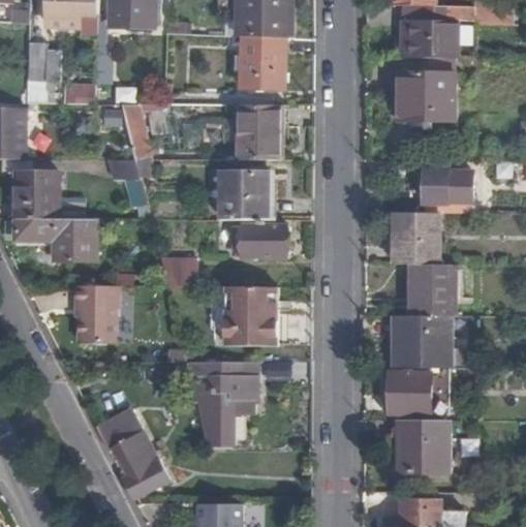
[(98,13),(99,0),(49,0),(49,24),(81,25),(81,13),(98,13)]
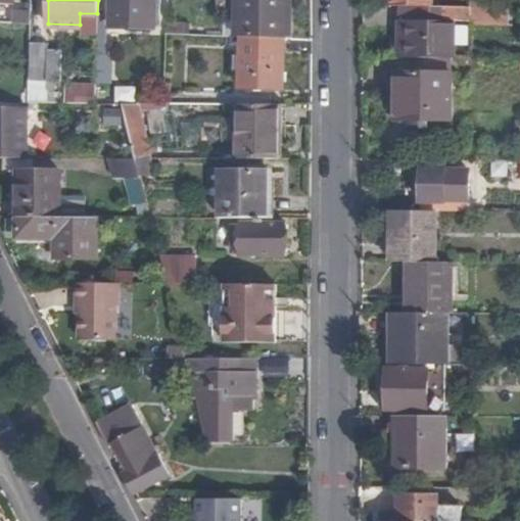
[(108,0),(107,26),(153,28),(154,0),(108,0)]
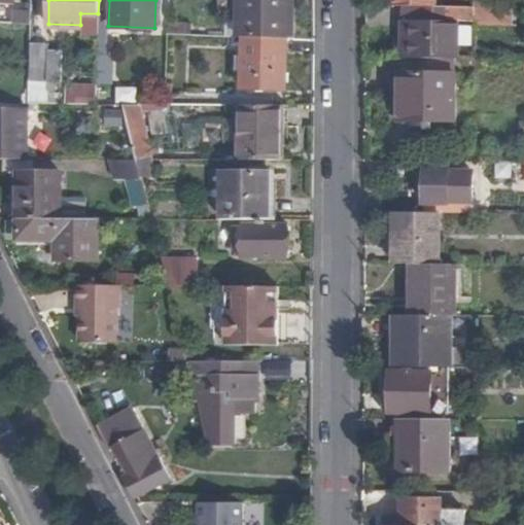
[(286,36),(290,37),(291,0),(235,0),(235,34),(242,34),(286,36)]
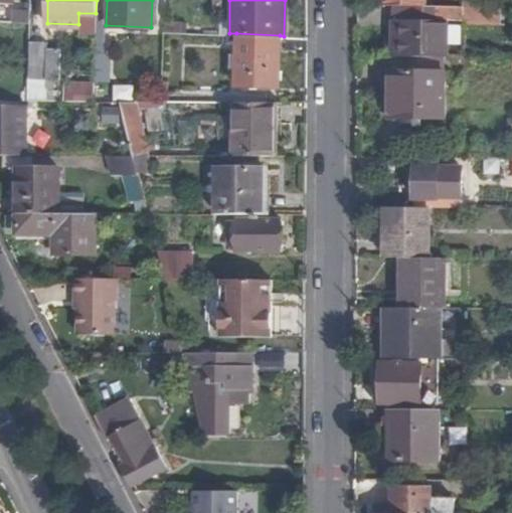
[(499,22),(499,6),(482,6),(461,6),(460,22),(499,22)]
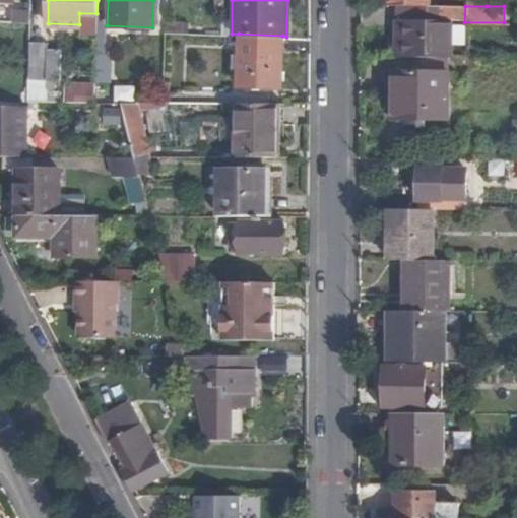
[(26,21),(26,11),(11,11),(11,20),(26,21)]
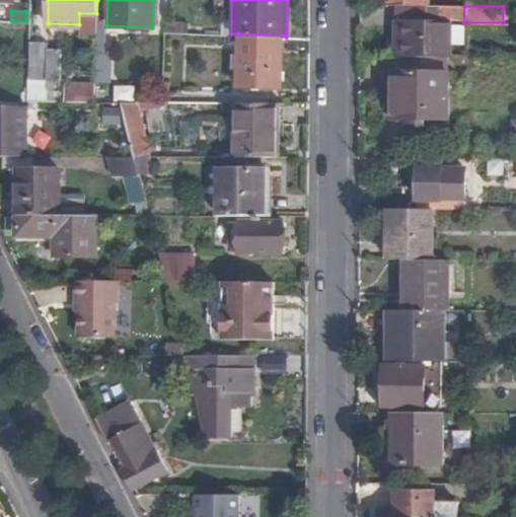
[(394,19),(393,57),(448,57),(449,19),(394,19)]
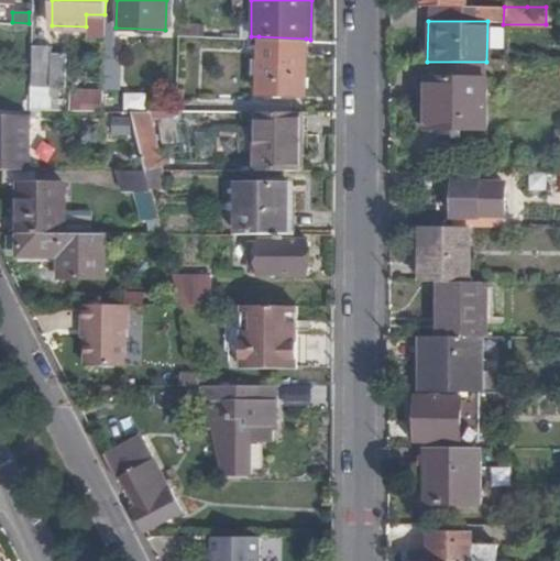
[(196,34),(197,23),(179,23),(178,34),(196,34)]
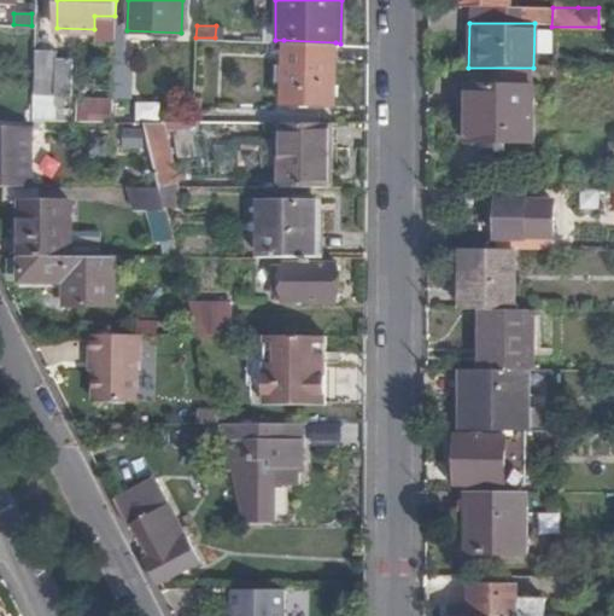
[(332,103),(335,42),(284,40),(281,102),(332,103)]
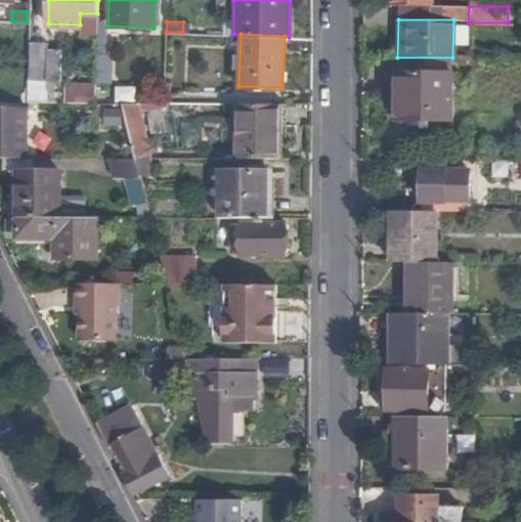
[(45,44),(28,43),(27,82),(44,82),(45,44)]
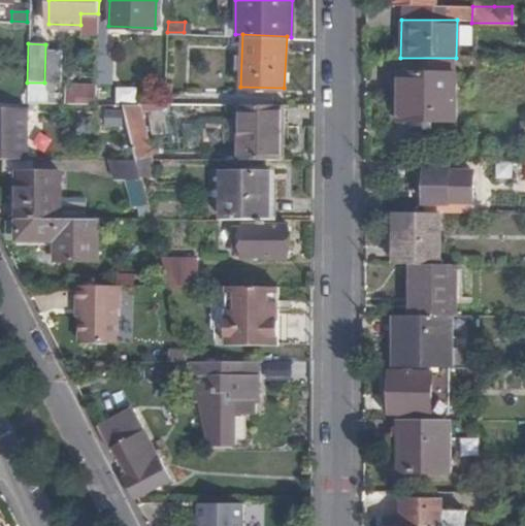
[(63,76),(62,47),(46,47),(46,76),(63,76)]
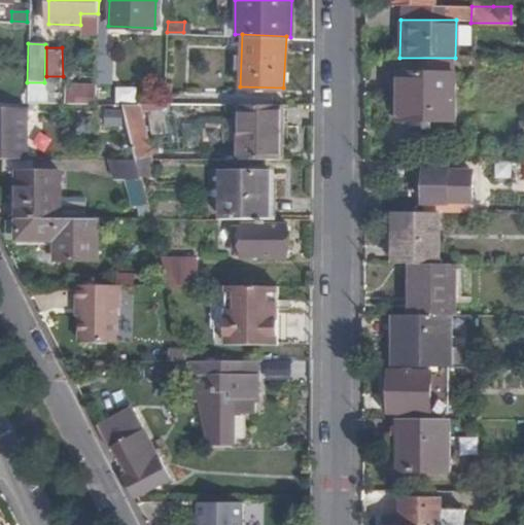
[(399,71),(399,118),(452,120),(452,73),(399,71)]
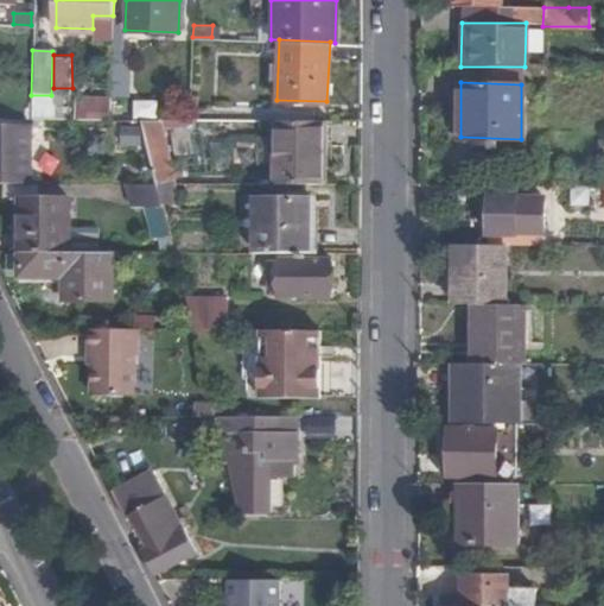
[(75,118),(108,119),(109,96),(76,94),(75,118)]
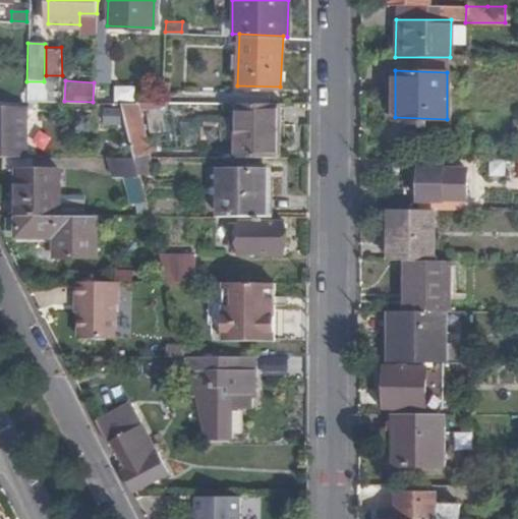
[(119,102),(132,155),(134,155),(148,153),(145,138),(136,102),(119,102)]
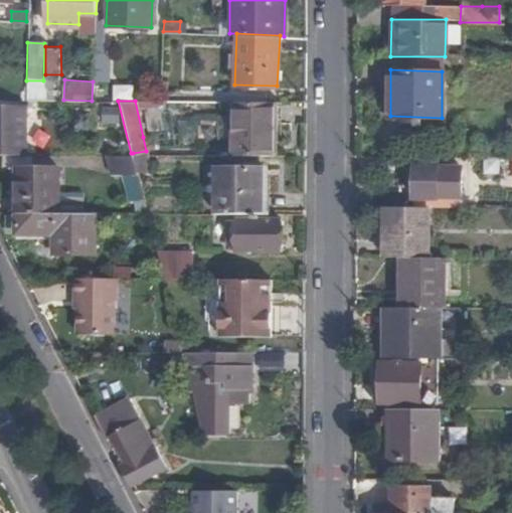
[(232,154),(274,155),(275,101),(232,102),(232,154)]
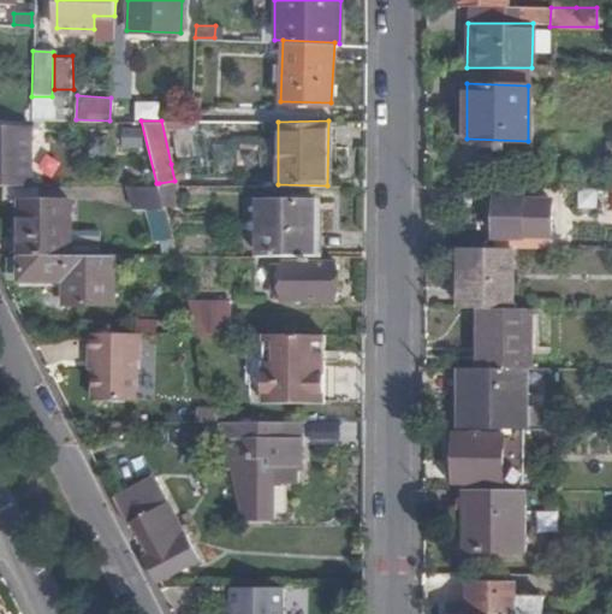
[(27,125),(0,124),(0,183),(31,184),(31,125),(27,125)]
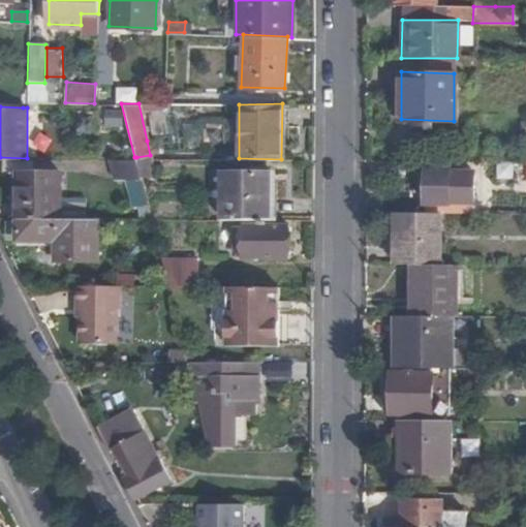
[(147,141),(150,155),(159,152),(156,138),(147,141)]
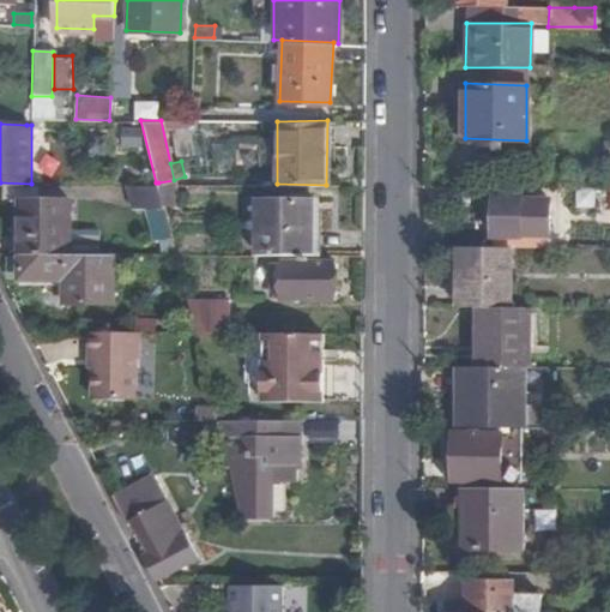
[(156,184),(161,204),(176,203),(176,185),(158,183),(156,183),(156,184)]
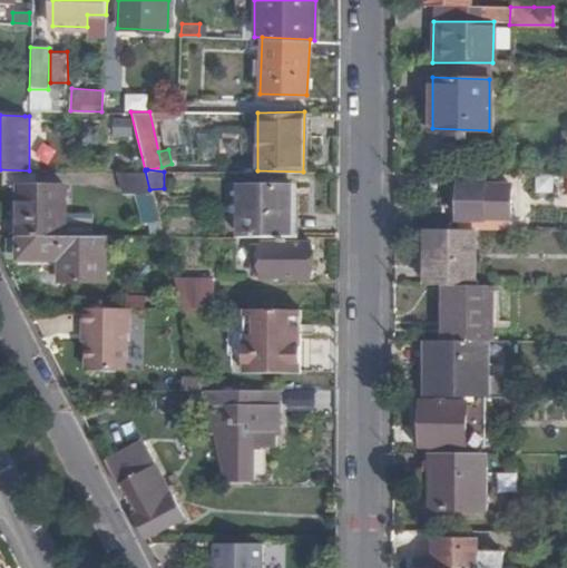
[(459,218),(485,219),(485,216),(509,217),(509,184),(486,185),(486,183),(459,183),(459,218)]
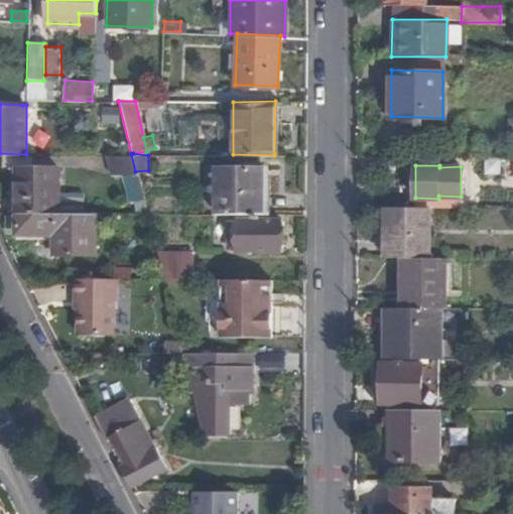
[(15,199),(15,213),(57,213),(57,167),(15,166),(15,169),(15,199)]
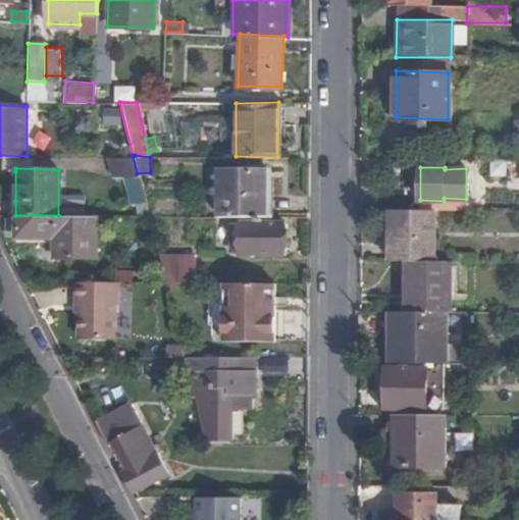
[(265,215),(264,169),(217,169),(217,215),(238,215),(255,215),(265,215)]
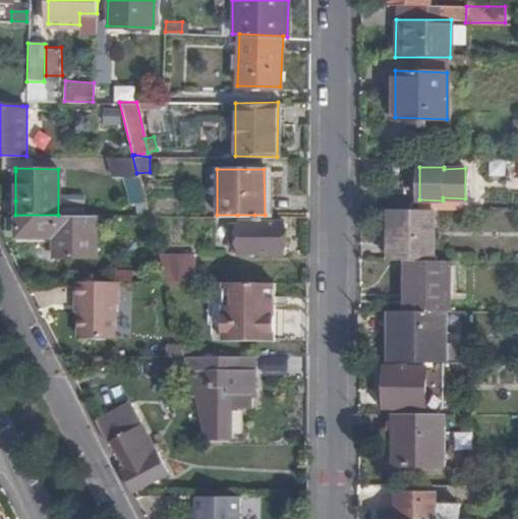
[(265,215),(272,215),(272,170),(264,169),(265,215)]
